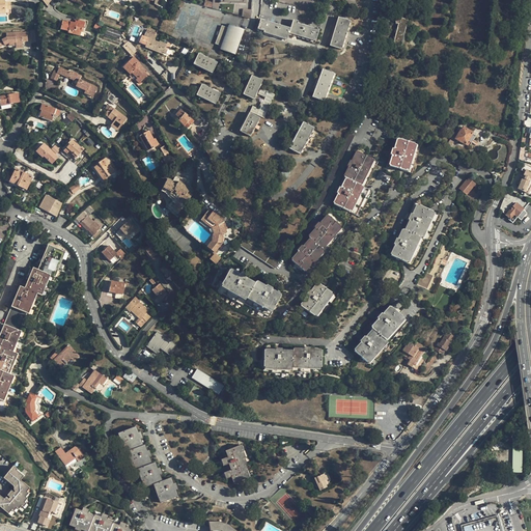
[(0,0),(0,12),(0,10),(5,9),(5,12),(11,12),(10,2),(5,3),(4,0),(0,0)]
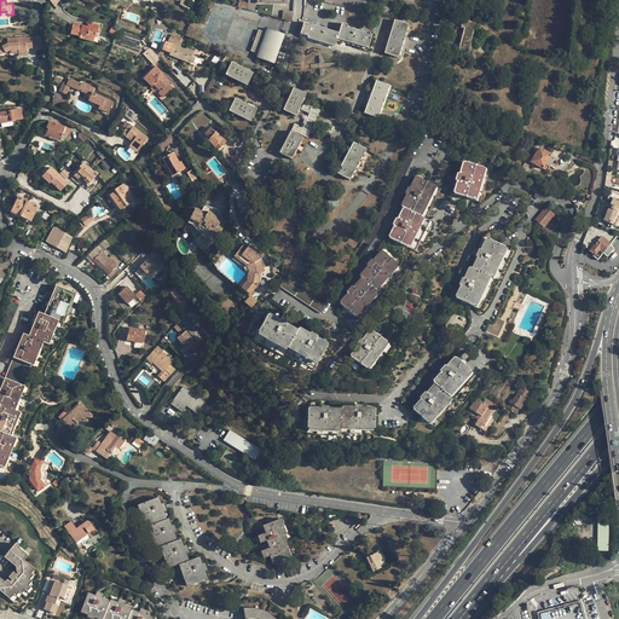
[(293,21),(294,12),(283,10),(282,19),(293,21)]
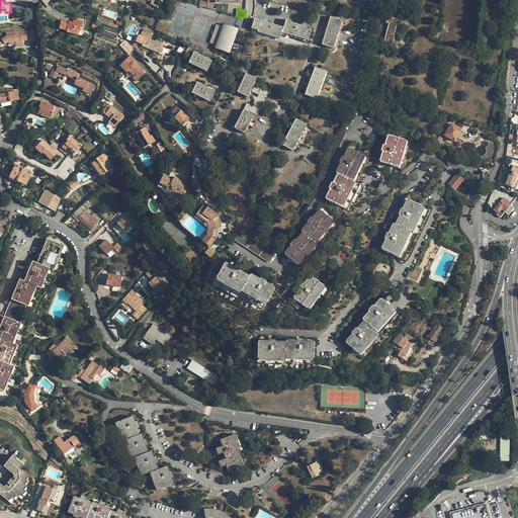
[(390,22),(384,41),(392,44),(398,17),(387,15),(385,21),(390,22)]
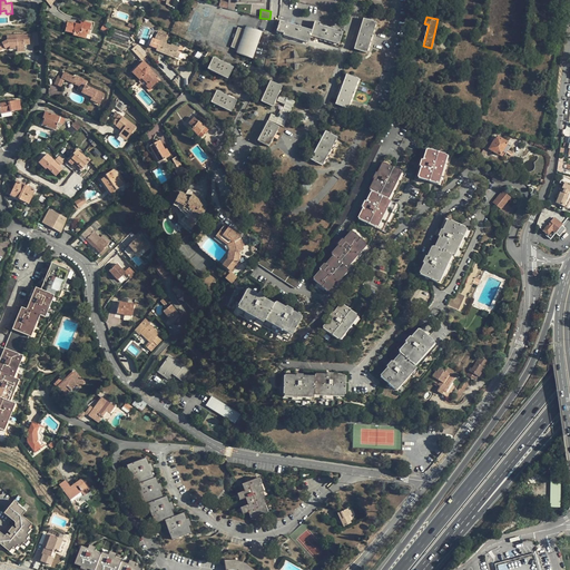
[(362,25),(355,45),(361,46),(359,50),(367,52),(375,22),(367,20),(366,26),(362,25)]
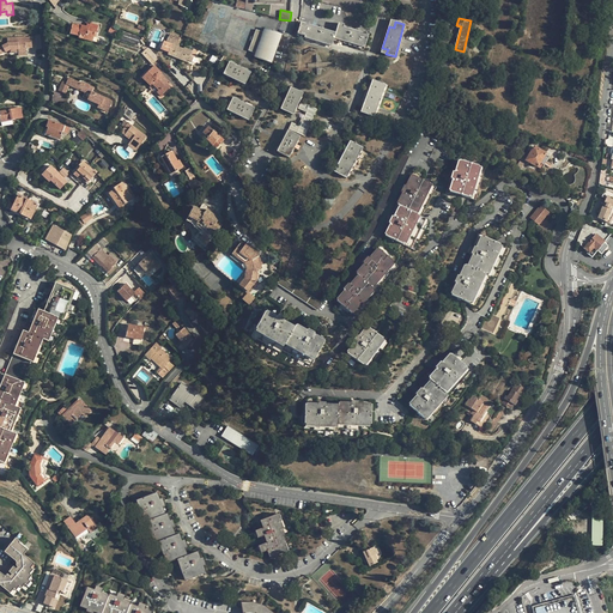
[(301,23),(298,34),(305,36),(304,38),(332,47),(334,40),(364,48),(369,32),(366,32),(365,34),(344,28),(344,25),(338,23),(335,34),(301,23)]
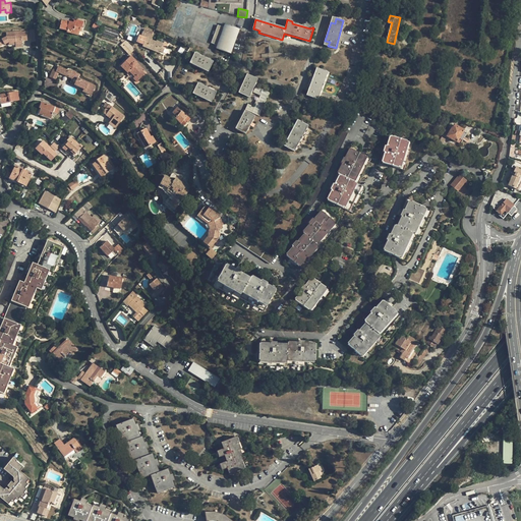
[(67,31),(66,33),(78,35),(79,31),(80,27),(74,25),(75,22),(73,22),(72,24),(68,23),(68,22),(62,20),(60,29),(67,31)]
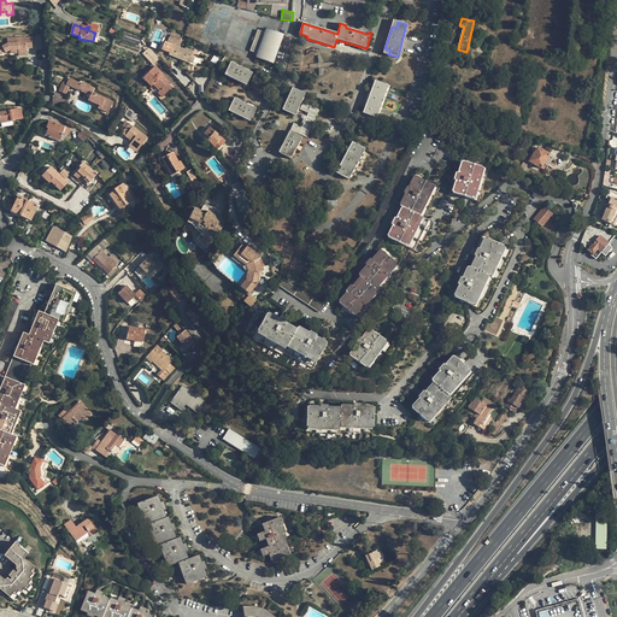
[(258,53),(257,57),(274,64),(285,35),(268,28),(266,33),(258,29),(251,51),(258,53)]
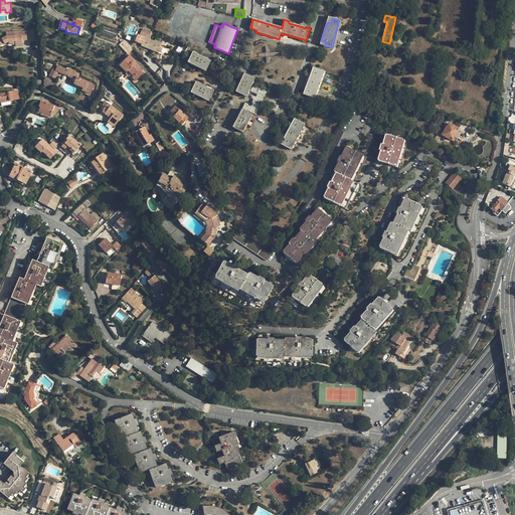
[(118,38),(120,31),(99,24),(97,31),(118,38)]
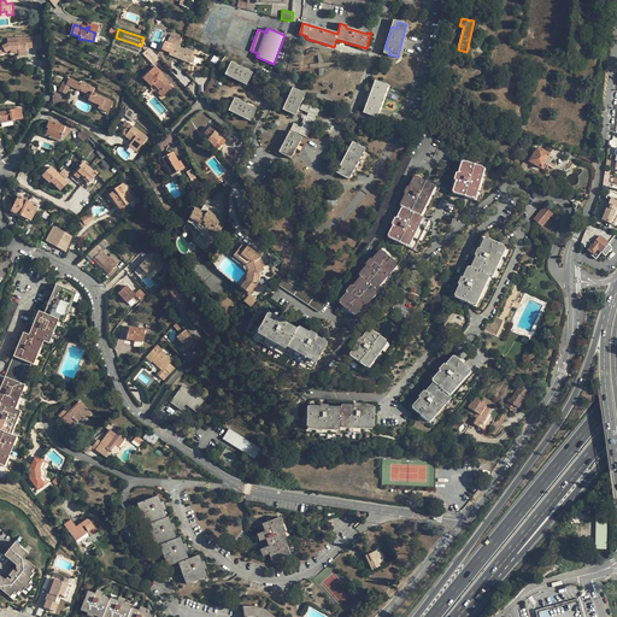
[(0,46),(0,54),(11,50),(18,50),(19,52),(19,56),(27,56),(27,48),(33,48),(31,37),(9,39),(9,43),(0,46)]
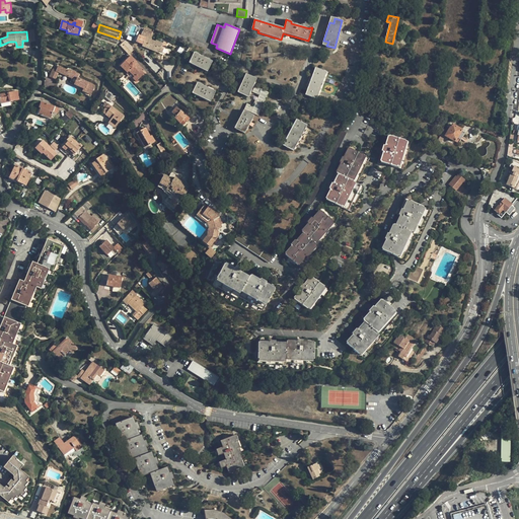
[(166,48),(167,45),(163,44),(159,42),(156,41),(156,42),(151,40),(153,35),(143,31),(141,35),(146,38),(143,46),(159,52),(159,51),(163,52),(165,48),(166,48)]
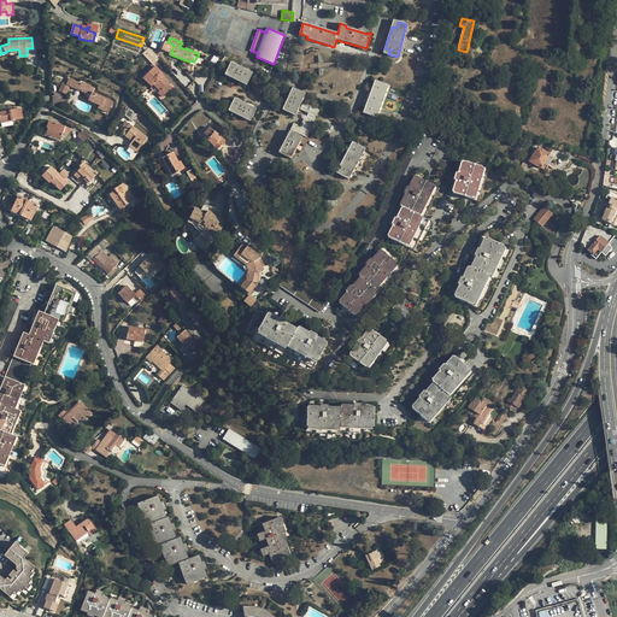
[(146,51),(144,53),(154,64),(160,58),(147,45),(144,48),(146,51)]
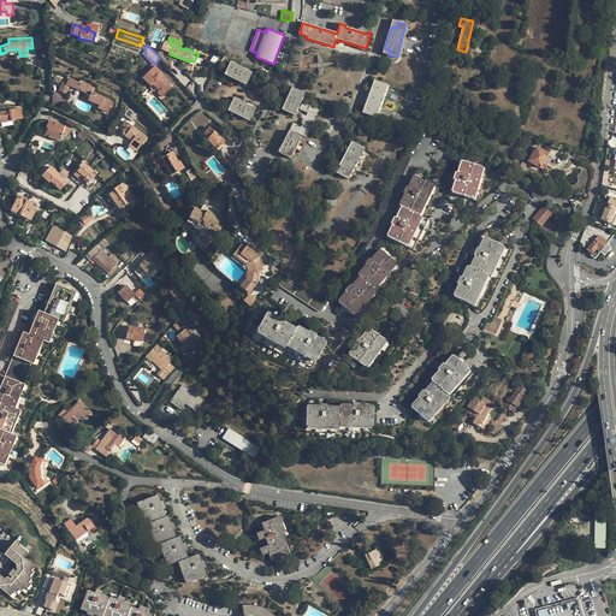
[(231,63),(225,75),(247,84),(253,72),(231,63)]
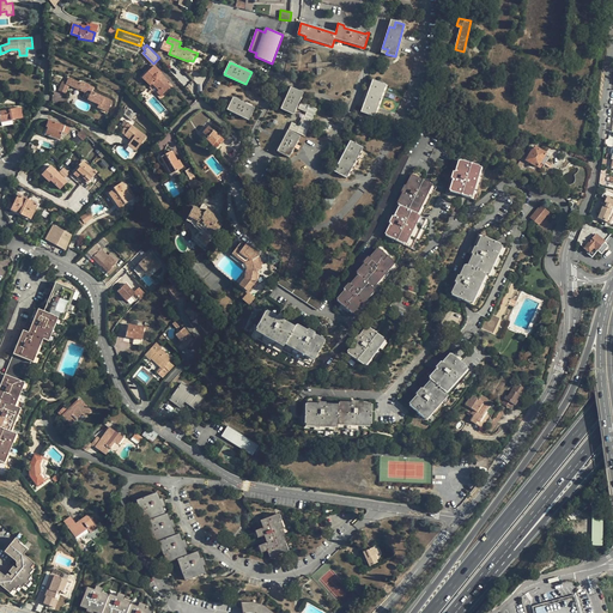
[(155,66),(138,82),(146,90),(153,84),(159,90),(162,89),(165,92),(171,87),(168,84),(169,82),(162,76),(163,74),(155,66)]
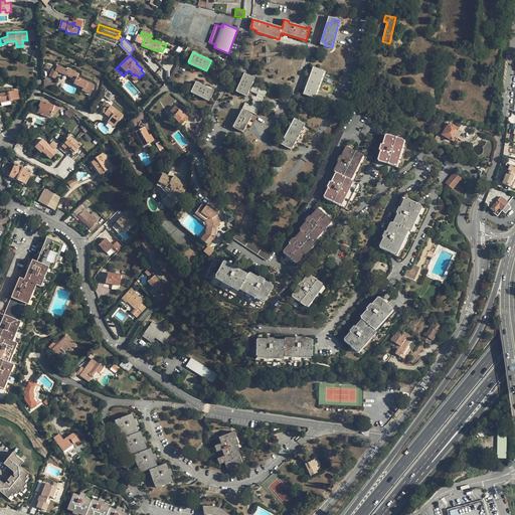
[(58,71),(65,74),(67,69),(58,65),(55,69),(55,70),(58,71)]
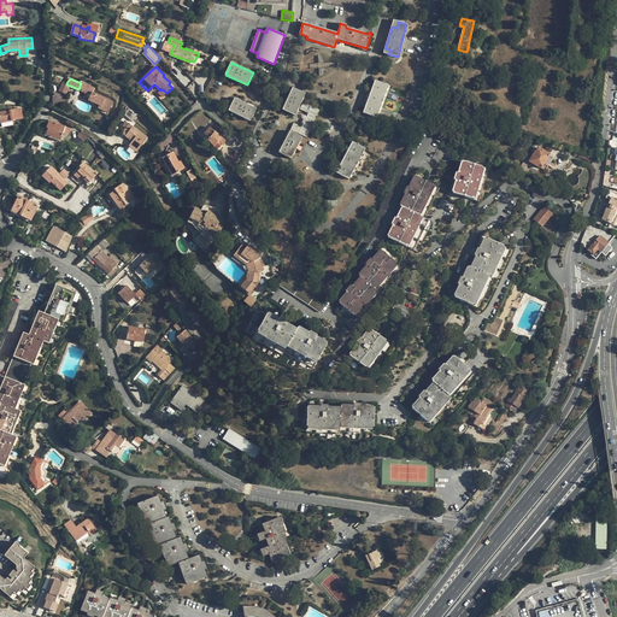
[(63,82),(59,90),(66,94),(70,86),(66,84),(66,83),(63,82)]
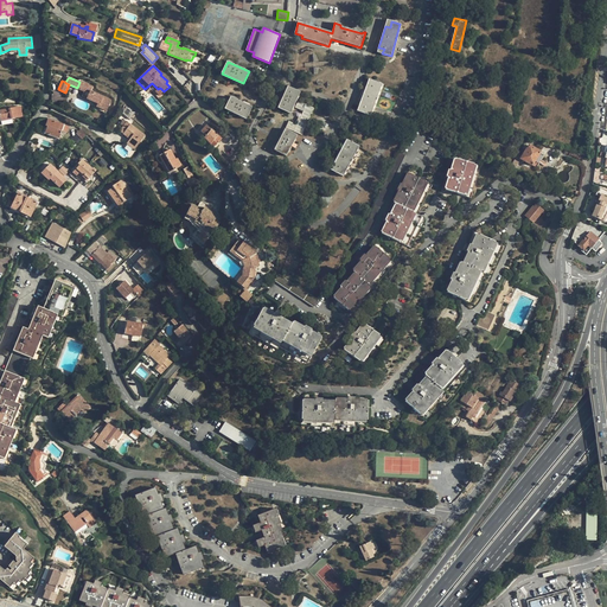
[(84,91),(82,96),(97,103),(96,107),(107,110),(112,100),(90,90),(93,85),(81,81),(80,82),(77,88),(84,91)]
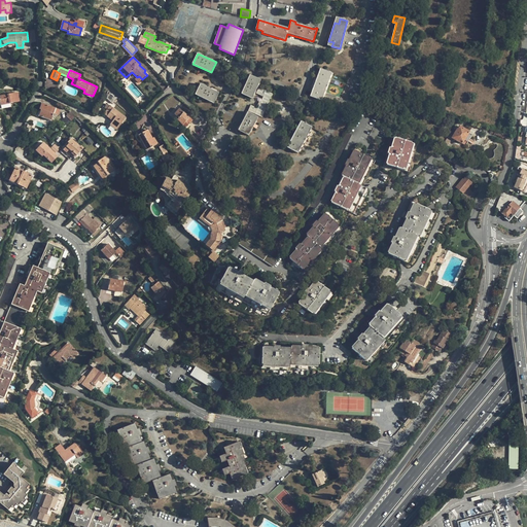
[(319,74),(312,92),(316,93),(314,98),(321,101),(331,73),(324,71),(323,75),(319,74)]
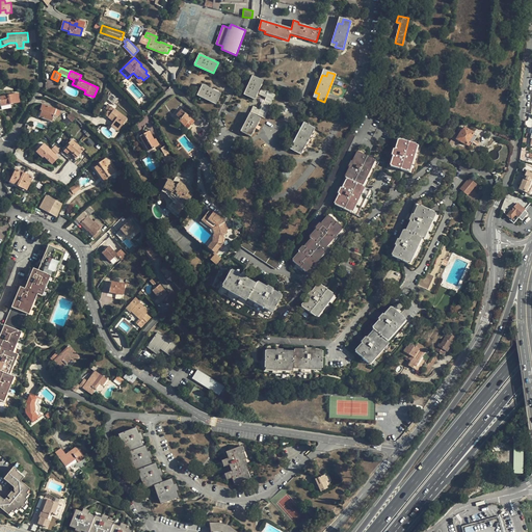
[(253,76),(244,95),(255,100),(263,81),(253,76)]
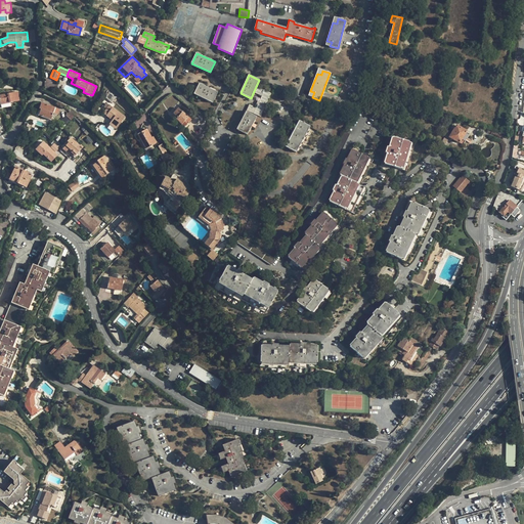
[(46,87),(53,86),(53,79),(45,79),(46,87)]
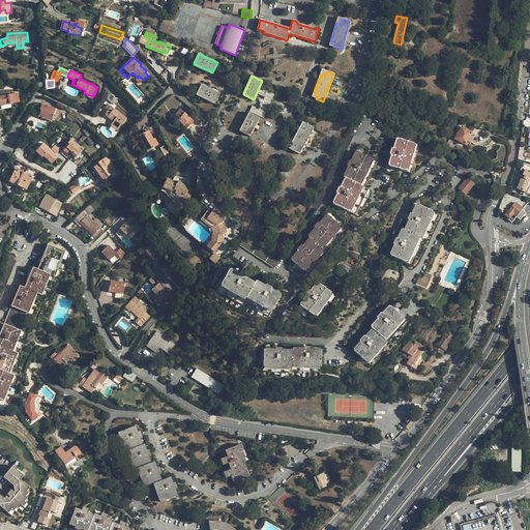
[(202,84),(197,95),(215,105),(221,93),(202,84)]
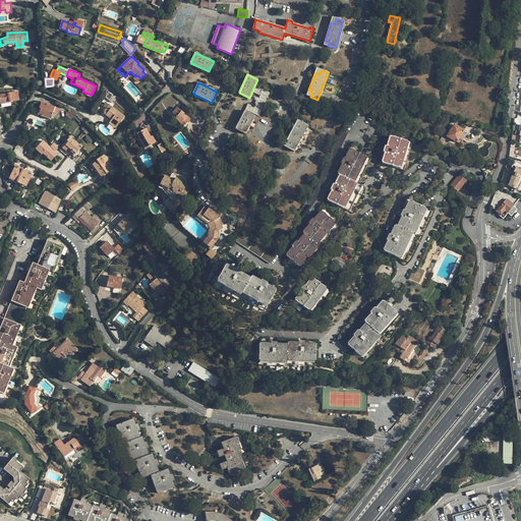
[(107,90),(104,96),(112,102),(116,98),(107,90)]
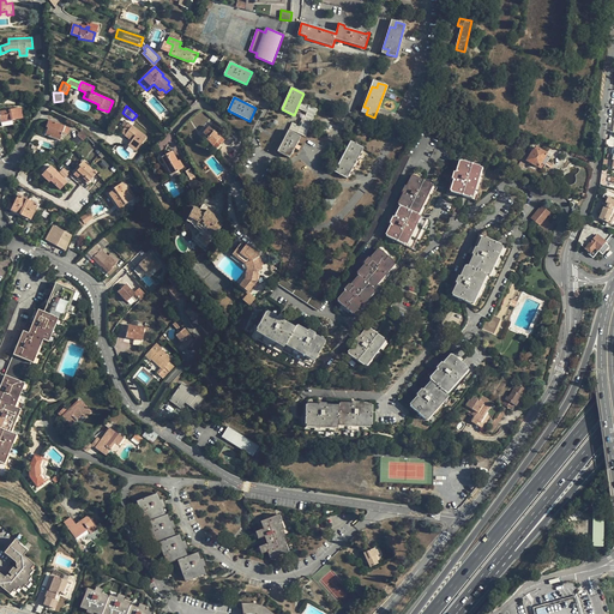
[(0,110),(0,116),(2,126),(13,124),(12,120),(23,118),(20,107),(0,110)]
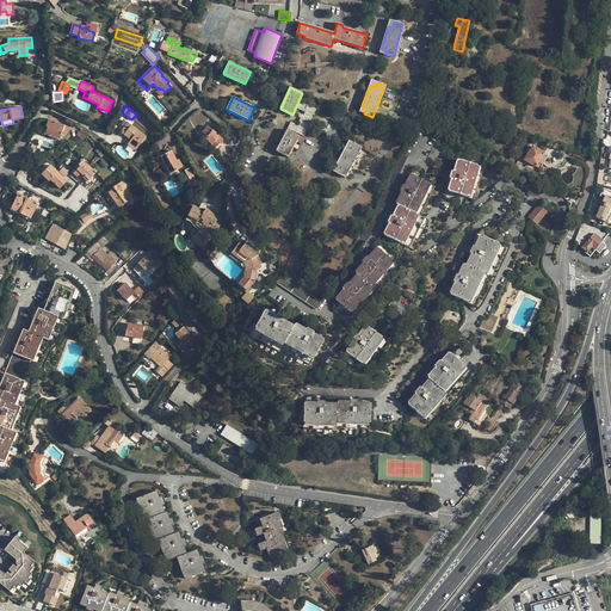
[(50,136),(51,133),(61,136),(63,131),(68,133),(69,128),(49,119),(47,127),(48,127),(45,134),(50,136)]
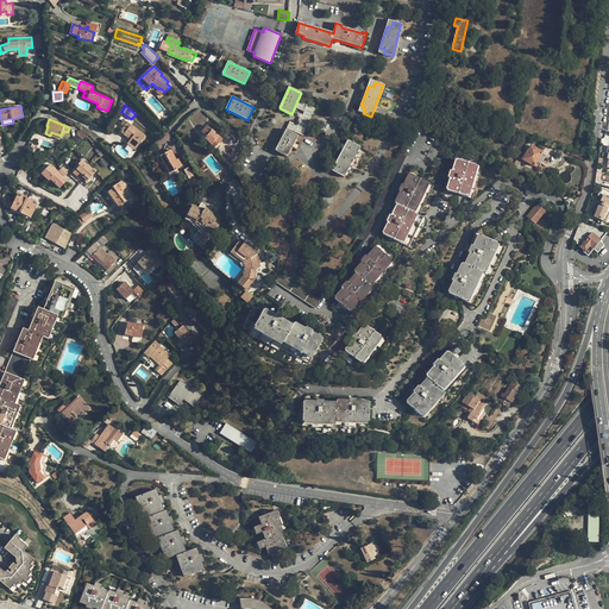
[(131,139),(130,142),(138,148),(146,136),(125,120),(121,125),(124,127),(120,132),(131,139)]
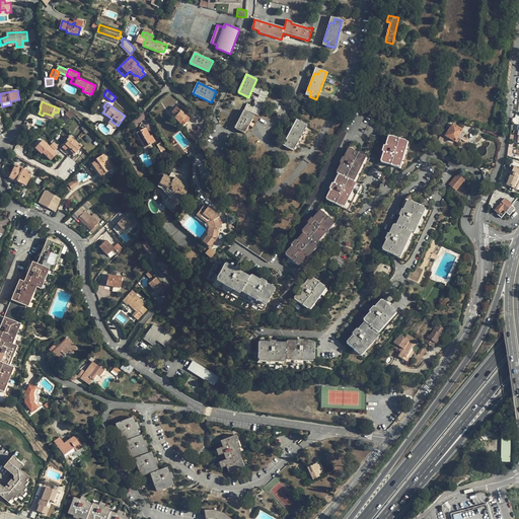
[(176,107),(172,113),(175,117),(175,118),(183,127),(190,119),(181,110),(180,110),(176,107)]
